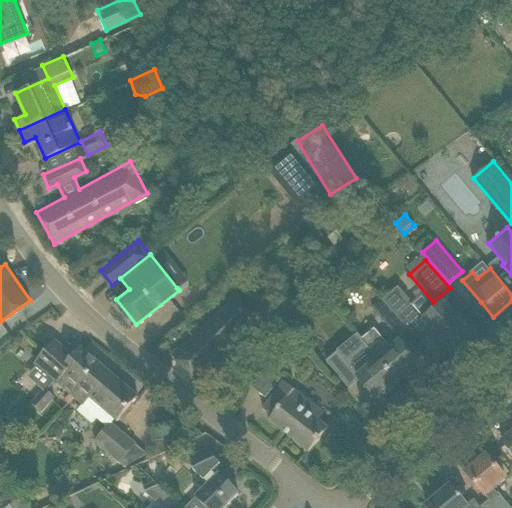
[(382,297),(407,326),(409,325),(421,339),(432,329),(452,353),(474,334),(458,315),(457,315),(443,298),(421,317),(409,303),(409,298),(397,284),(382,297)]
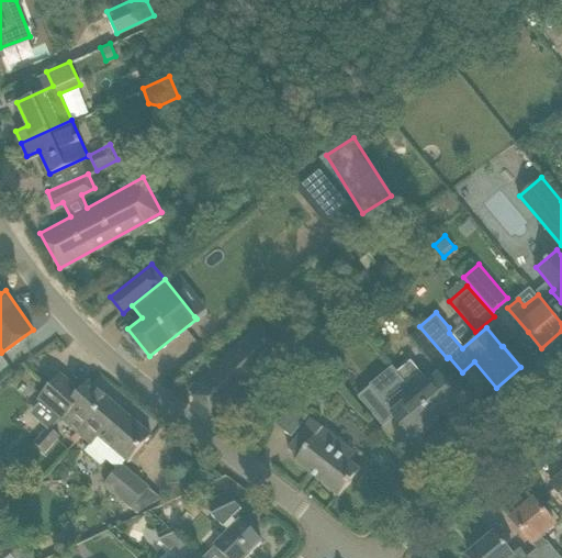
[(189,389),(215,415),(288,345),(261,319),(189,389)]
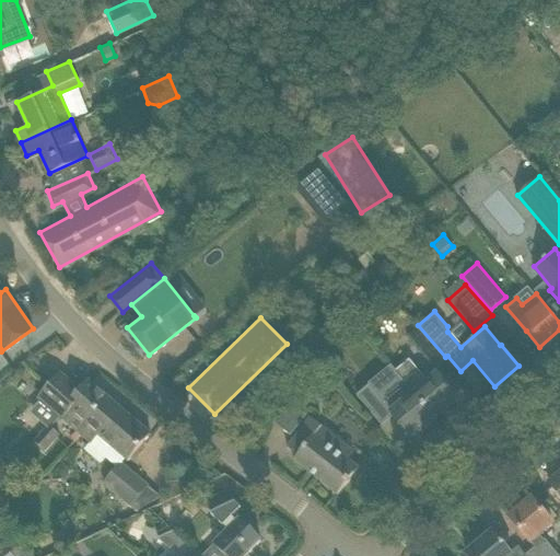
[(436,365),(445,357),(418,325),(409,333),(436,365)]
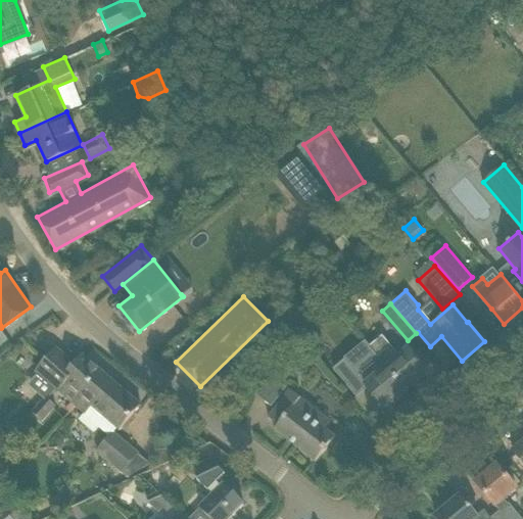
[(308,325),(300,331),(313,345),(321,338),(308,325)]
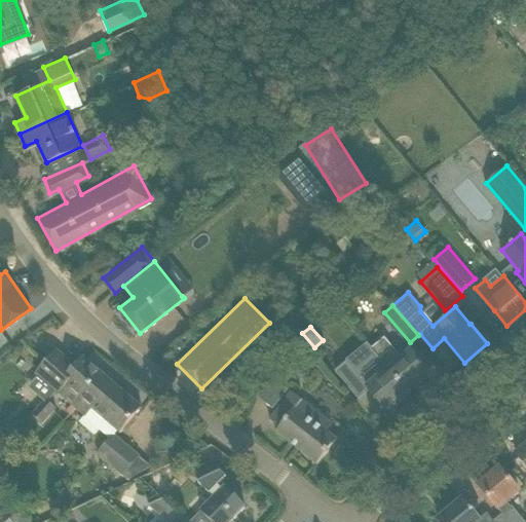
[(384,335),(371,345),(408,390),(429,371),(417,356),(410,347),(400,355),(384,335)]
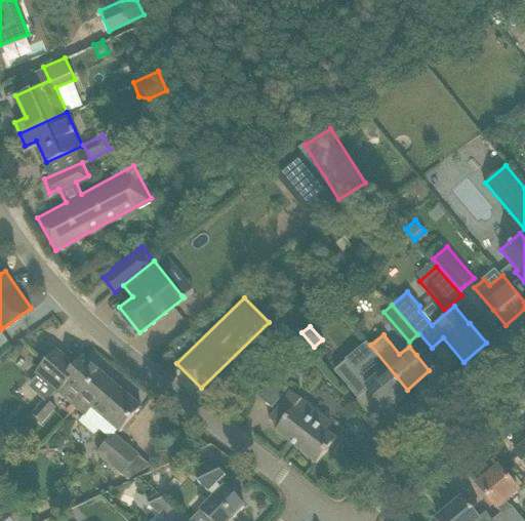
[(367,341),(334,367),(358,397),(368,388),(384,405),(385,407),(407,390),(370,345),(367,341)]
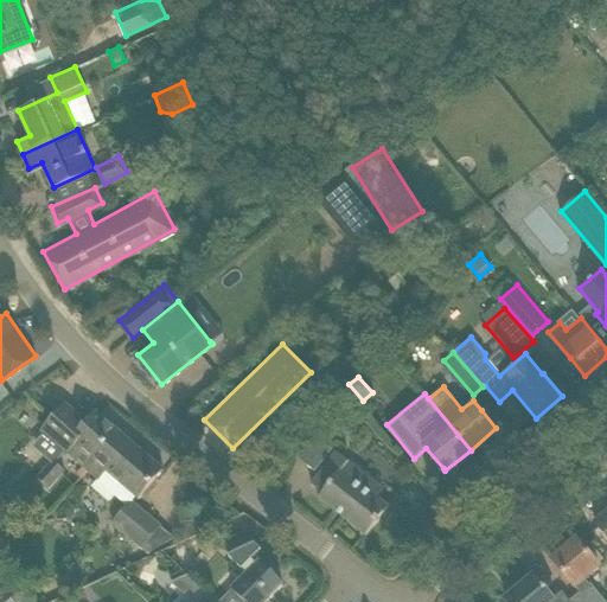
[(52,458),(61,448),(66,453),(68,453),(97,479),(106,469),(138,498),(163,467),(95,408),(85,420),(64,401),(39,429),(42,431),(33,441),(52,458)]
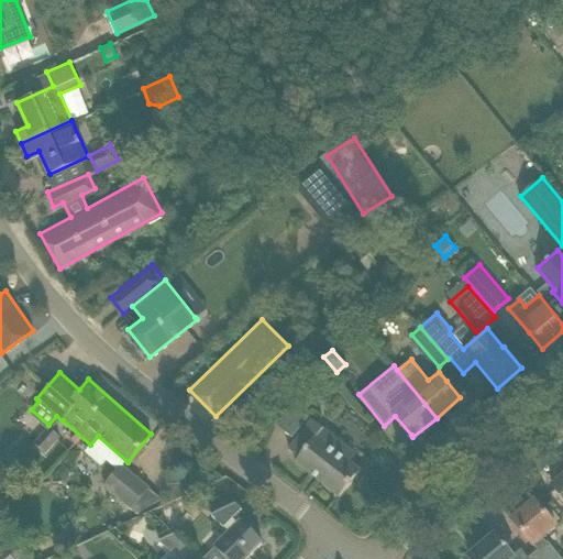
[(295,460),(340,494),(360,468),(317,435),(323,426),(311,417),(288,447),(299,456),(295,460)]
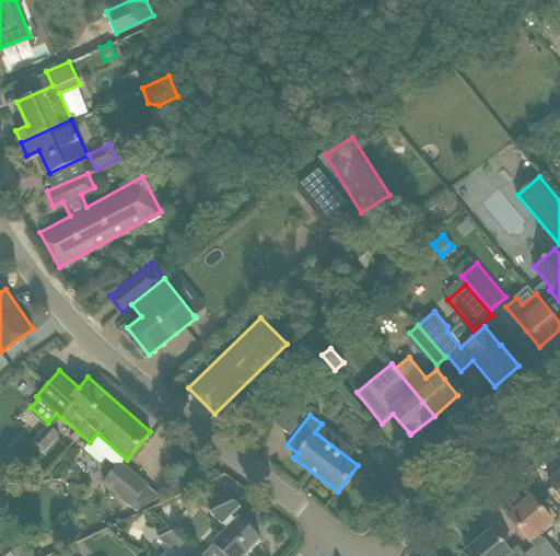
[(59,432),(48,423),(33,440),(45,450),(59,432)]
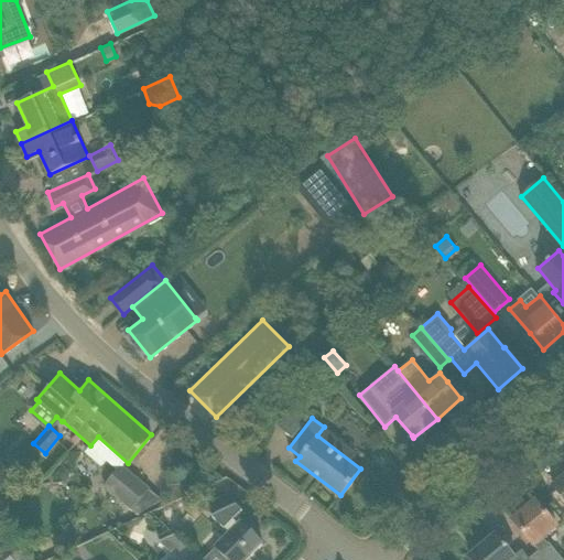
[(122,462),(102,484),(130,508),(137,514),(162,498),(149,486),(122,462)]
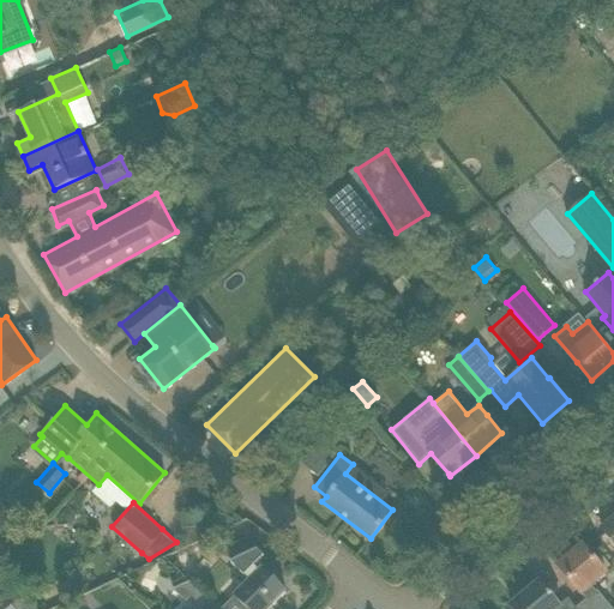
[(613,516),(601,526),(613,541),(613,516)]
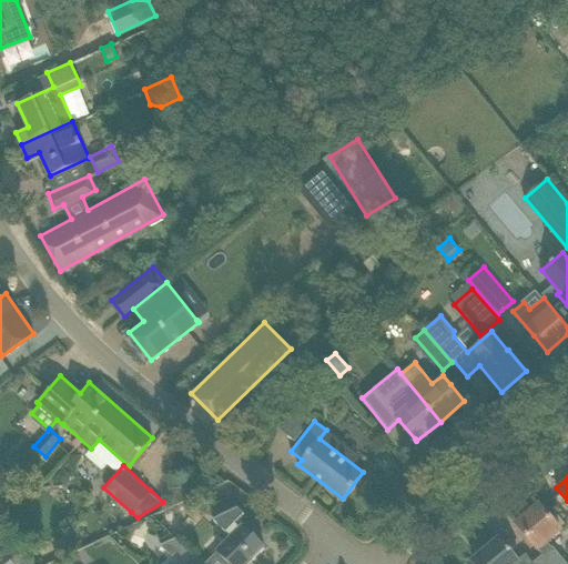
[(232,493),(206,505),(213,519),(231,536),(217,550),(223,556),(232,563),(246,563),(264,546),(237,520),(244,513),(239,506),(232,493)]
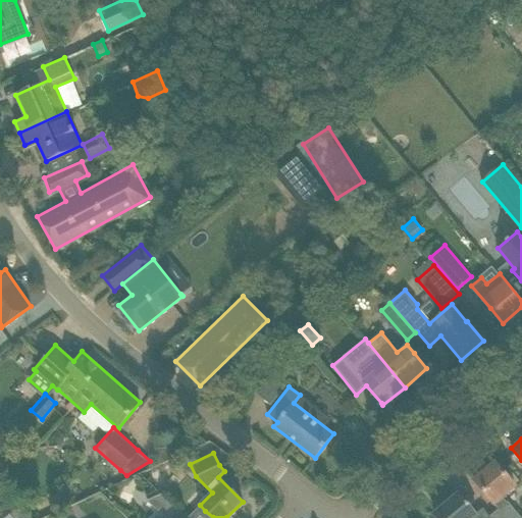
[(474,479),(494,505),(516,486),(494,462),(474,479)]
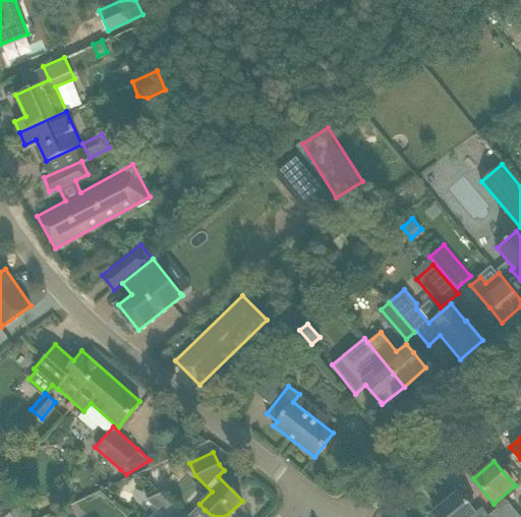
[(169,516),(166,513),(174,504),(161,491),(146,498),(159,510),(151,516),(169,516)]
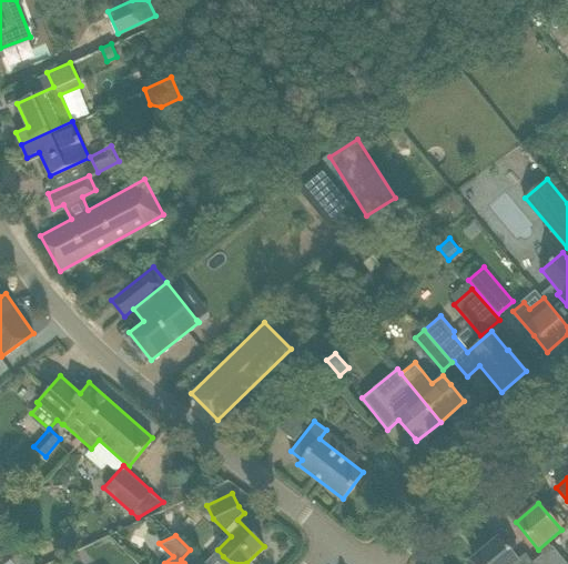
[(516,563),(520,561),(517,557),(499,536),(472,559),(476,563),(516,563)]
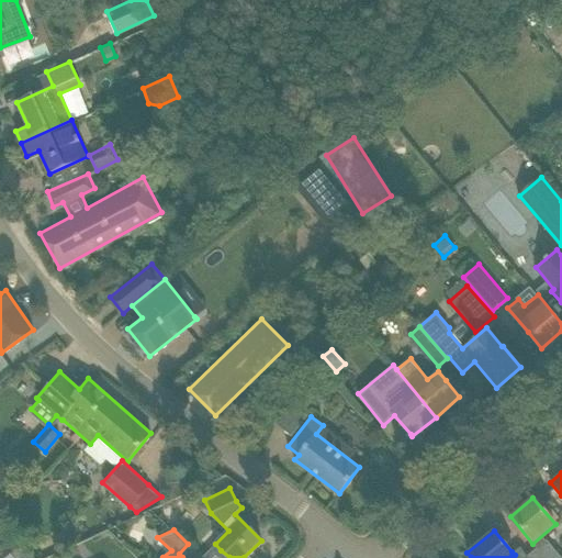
[(527,555),(529,557),(561,557),(546,538),(527,555)]
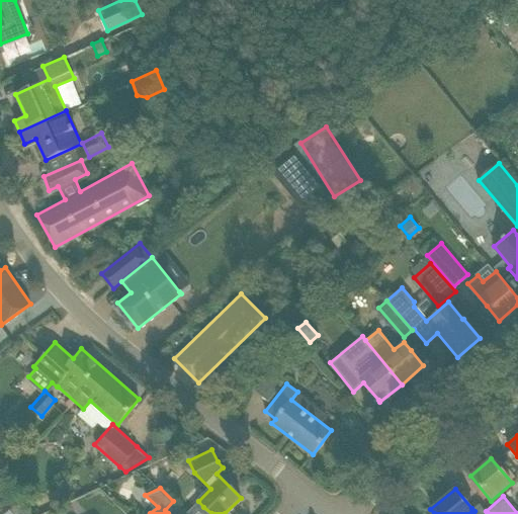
[(70,513),(73,513),(80,507),(72,499),(64,507),(70,513)]
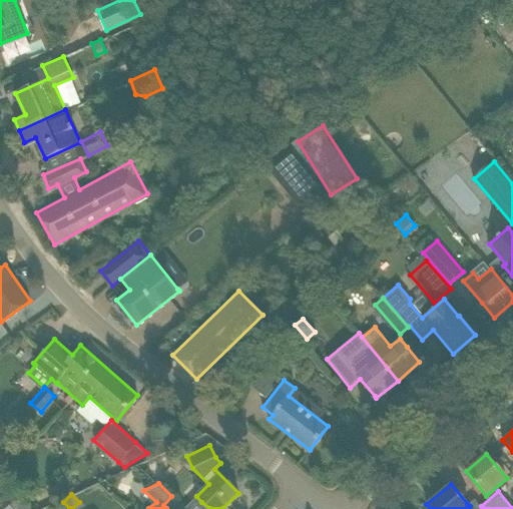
[(0,499),(0,508),(12,508),(4,497),(0,499)]
